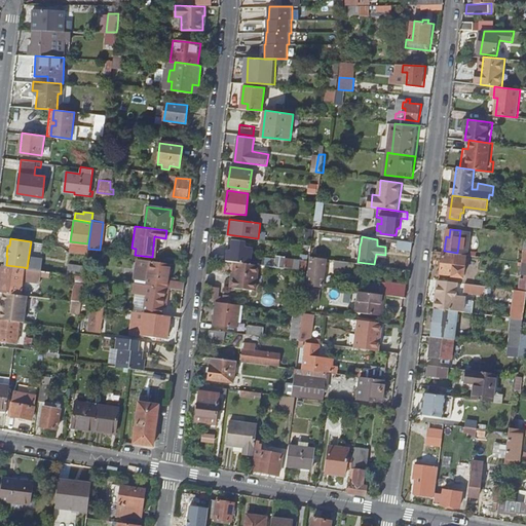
[(230,250),(229,260),(234,261),(258,264),(306,270),(308,254),(294,252),(293,259),(287,258),(252,254),(253,246),(246,246),(247,240),(233,238),(232,250),(230,250)]
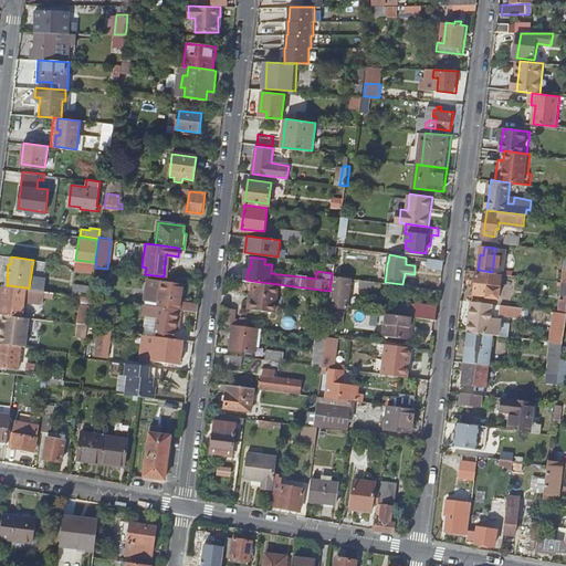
[(444,269),(446,259),(429,257),(428,266),(444,269)]
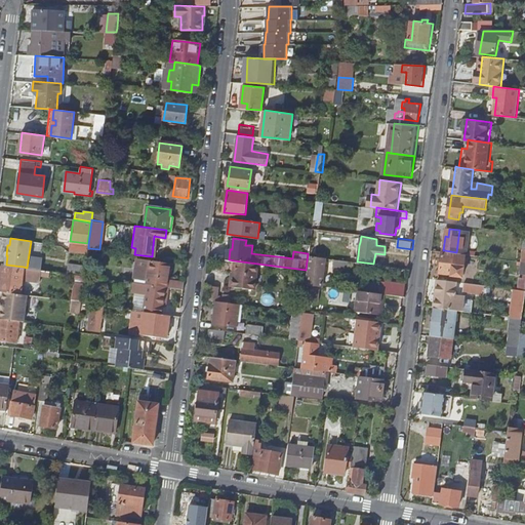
[(87,253),(88,248),(88,244),(87,243),(70,241),(69,250),(70,251),(87,253)]
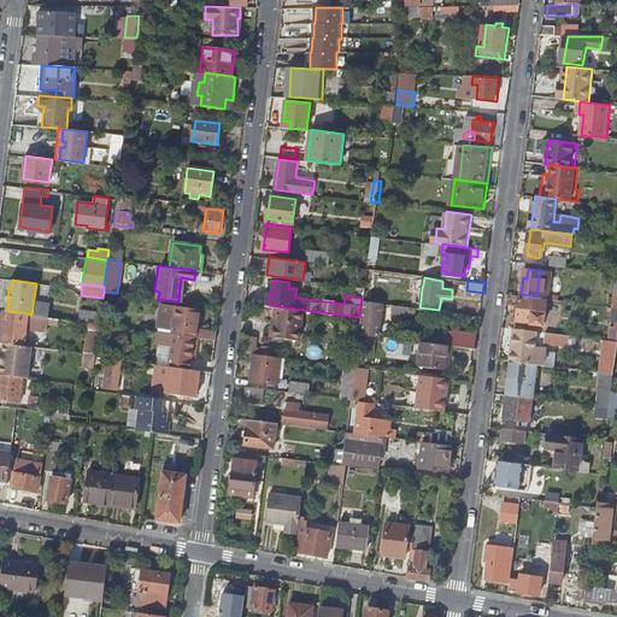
[(536,297),(522,294),(517,319),(533,322),(533,323),(545,325),(550,298),(536,297)]
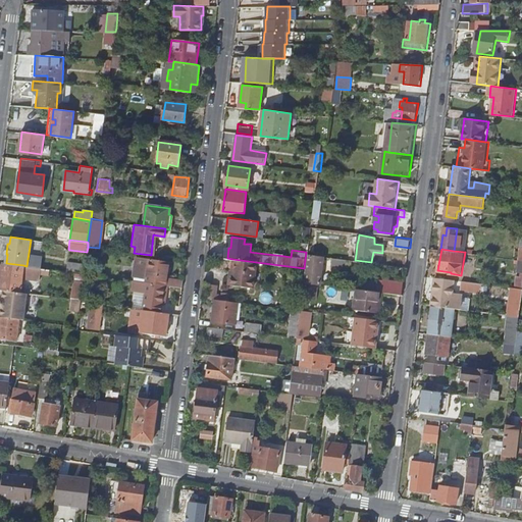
[(327,256),(309,254),(308,259),(305,278),(305,281),(324,284),(327,256)]
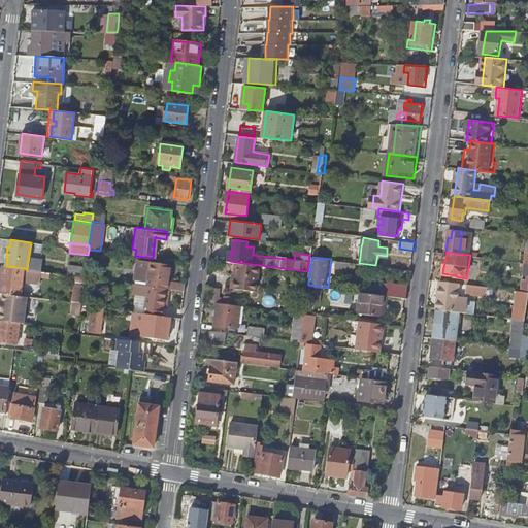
[(185,290),(186,282),(168,279),(170,264),(151,262),(149,277),(156,278),(156,282),(155,286),(166,288),(185,290)]
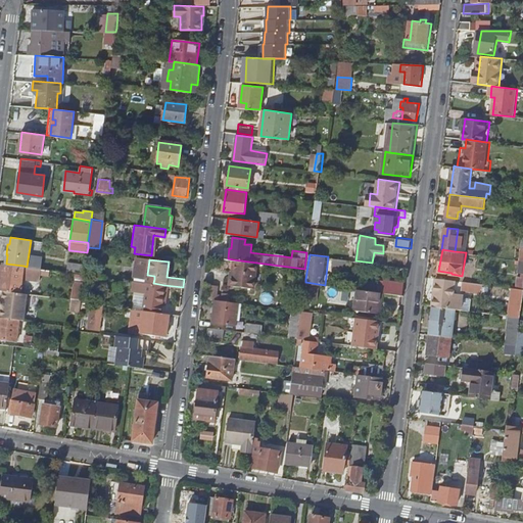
[(256,263),(233,259),(231,275),(229,275),(228,284),(253,288),(256,263)]
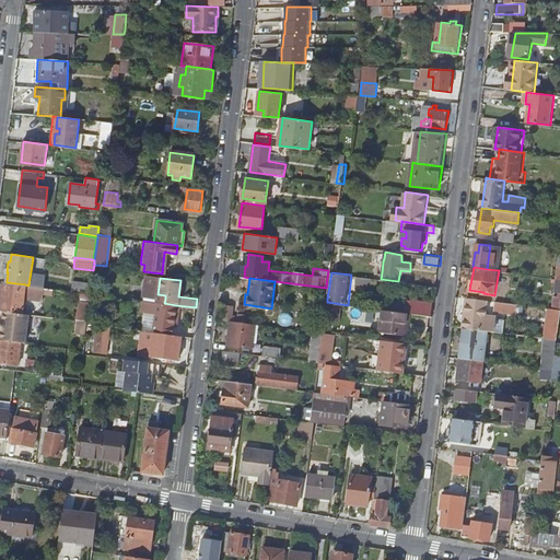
[(25,284),(7,282),(2,281),(0,295),(0,310),(2,311),(21,313),(25,284)]
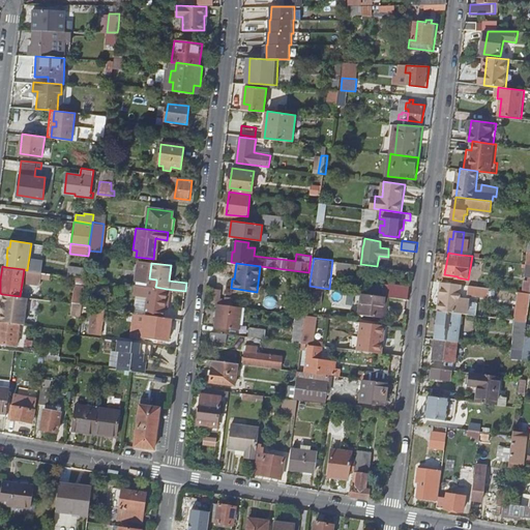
[(479,275),(480,267),(472,266),(471,274),(479,275)]
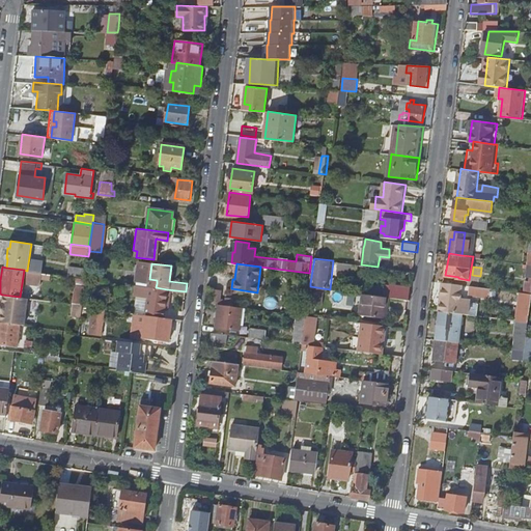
[(444,282),(443,288),(440,310),(441,310),(464,313),(469,314),(470,302),(459,300),(462,284),(444,282)]
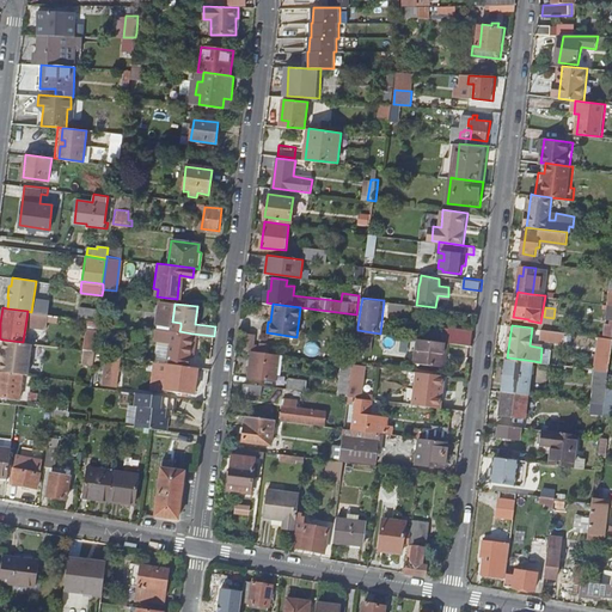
[(164,329),(157,328),(152,360),(167,362),(189,365),(193,334),(179,331),(164,329)]
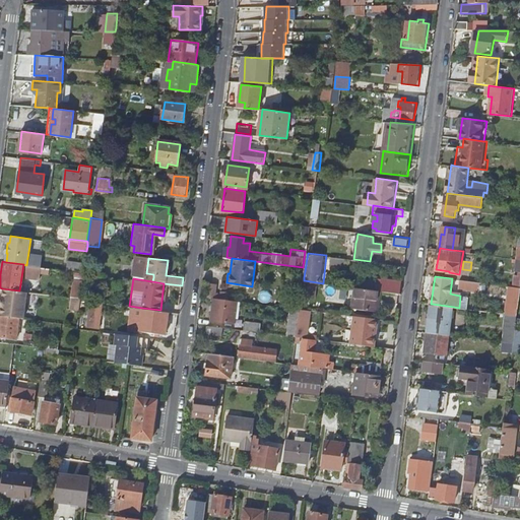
[(401,293),(403,281),(383,278),(381,290),(384,290),(401,293)]
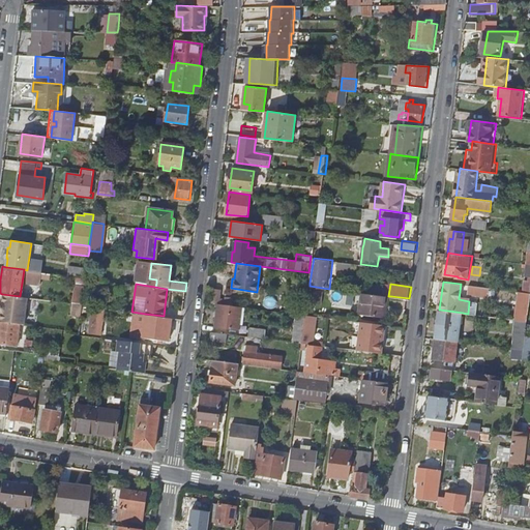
[(491,288),(470,285),(469,293),(490,295),(491,288)]
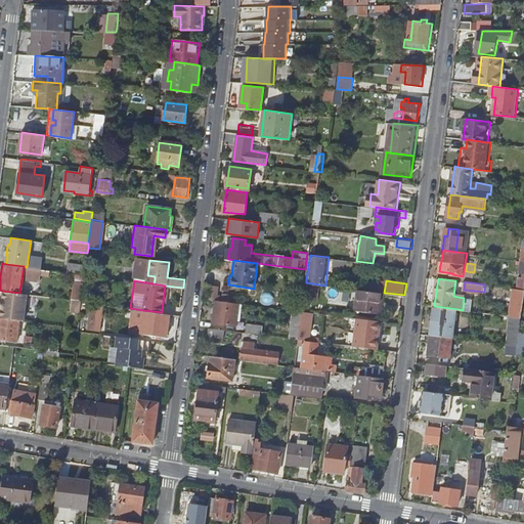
[(320,287),(307,285),(304,305),(318,307),(320,287)]
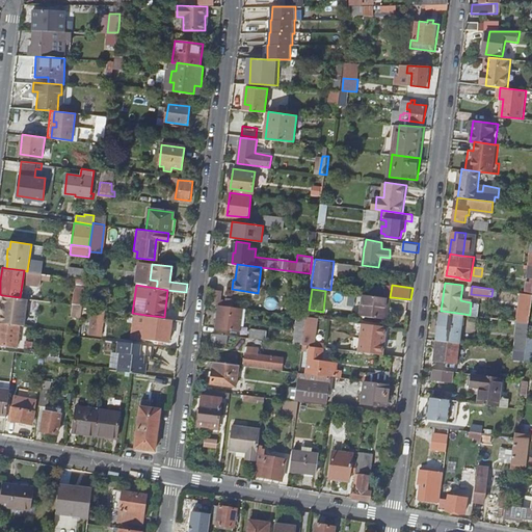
[(211,303),(217,303),(219,291),(212,290),(211,303)]
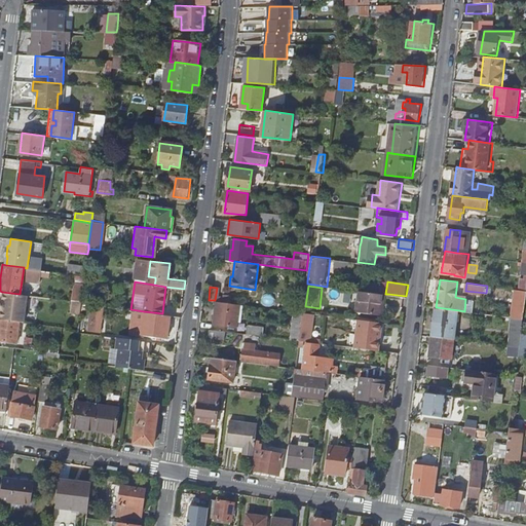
[(525,318),(525,307),(525,290),(521,290),(517,290),(513,317),(525,318)]
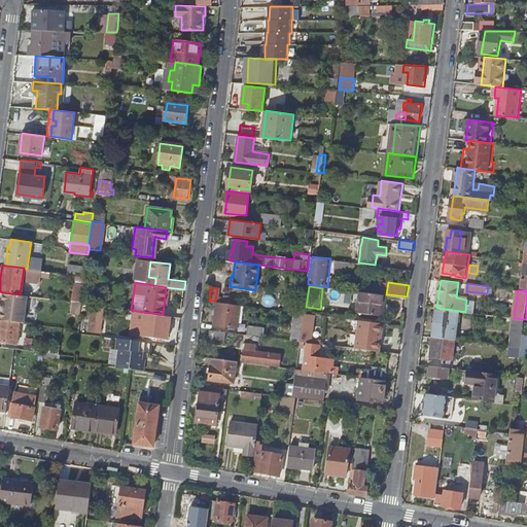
[(386,294),(362,291),(359,313),(386,316),(387,308),(385,308),(386,294)]
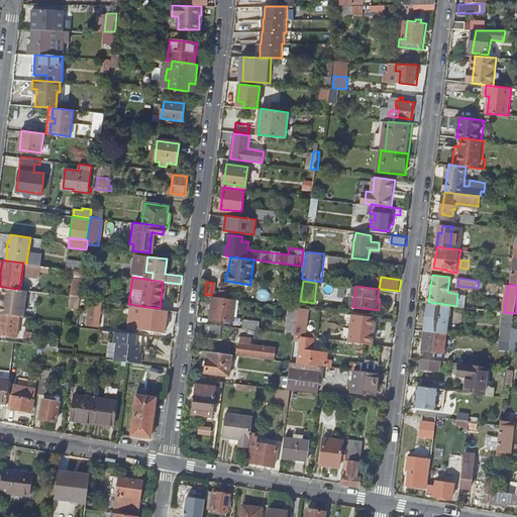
[(0,305),(0,312),(17,315),(23,315),(26,290),(19,289),(2,287),(1,295),(0,294),(0,303),(0,304),(0,305)]
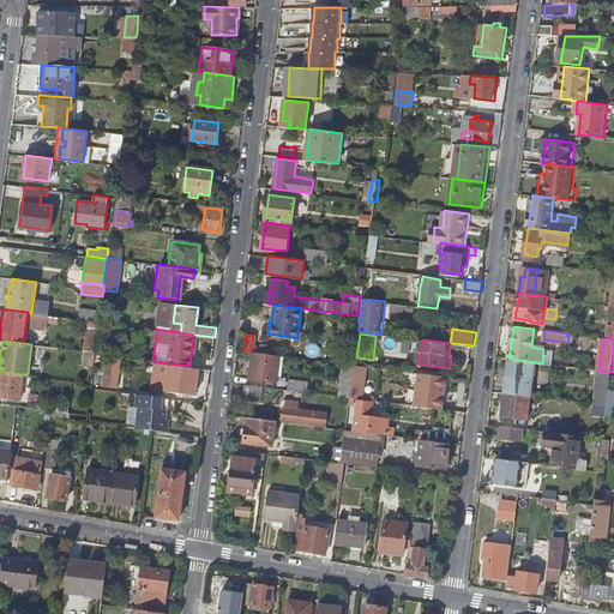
[(84,366),(95,366),(95,347),(84,347),(84,366)]
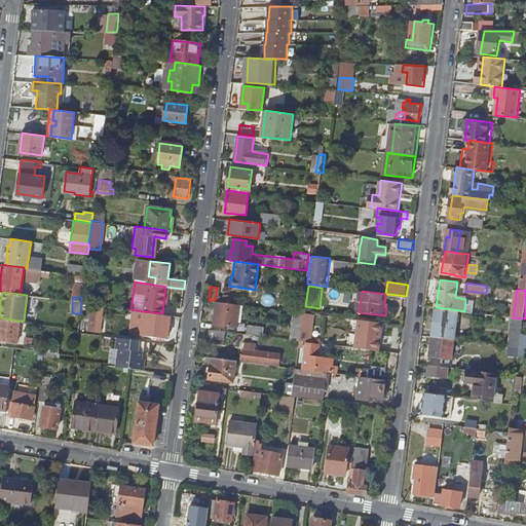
[(239,304),(217,301),(214,323),(237,326),(239,304)]
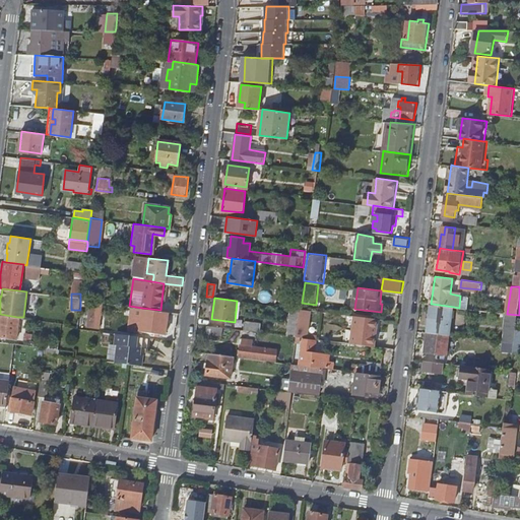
[(102,302),(90,301),(87,324),(99,325),(102,302)]
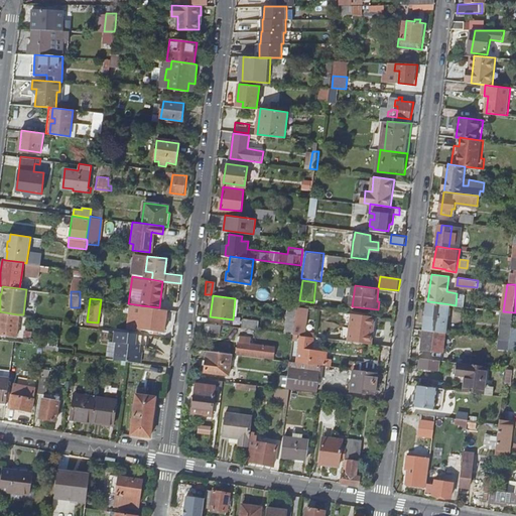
[(428,301),(424,330),(445,332),(447,332),(450,304),(428,301)]
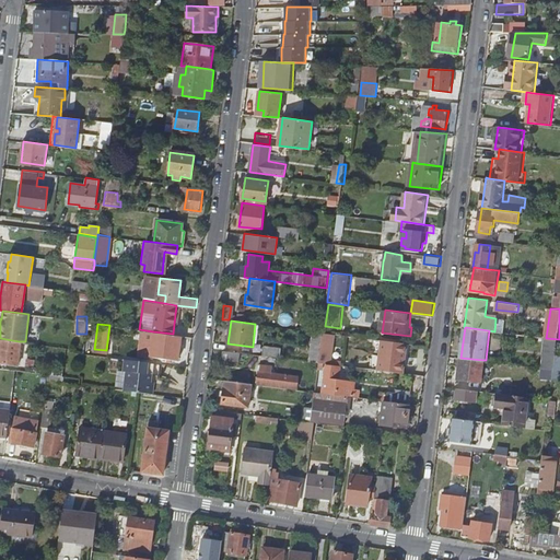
[(323,340),(323,339),(324,331),(314,330),(313,338),(323,340)]
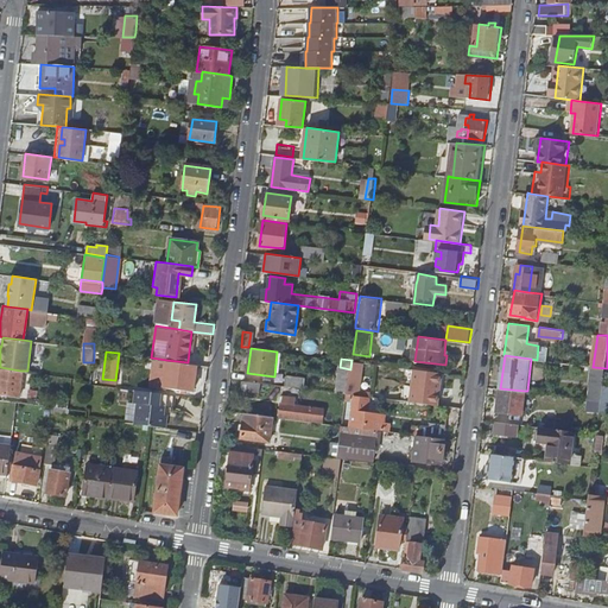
[(197,363),(188,362),(166,360),(164,386),(194,390),(197,363)]
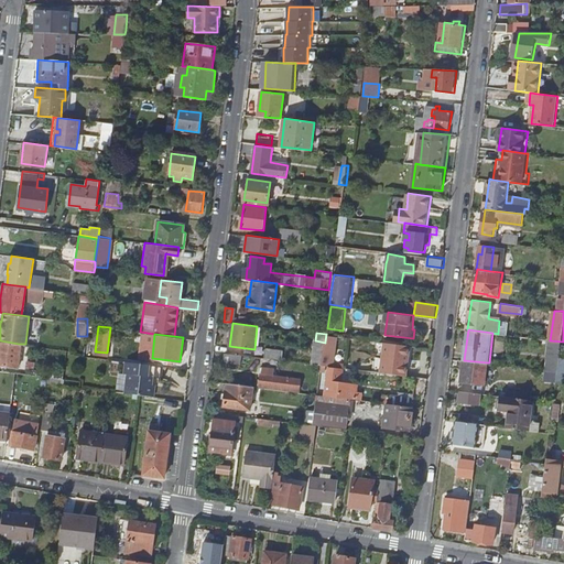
[(333,366),(337,336),(326,334),(325,342),(325,343),(322,364),(328,365),(333,366)]
